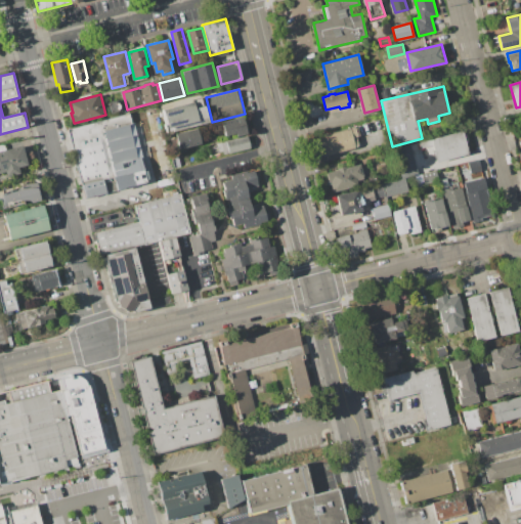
[(192,102),(192,100),(203,97),(209,122),(168,133),(166,124),(167,124),(163,110),(192,102)]
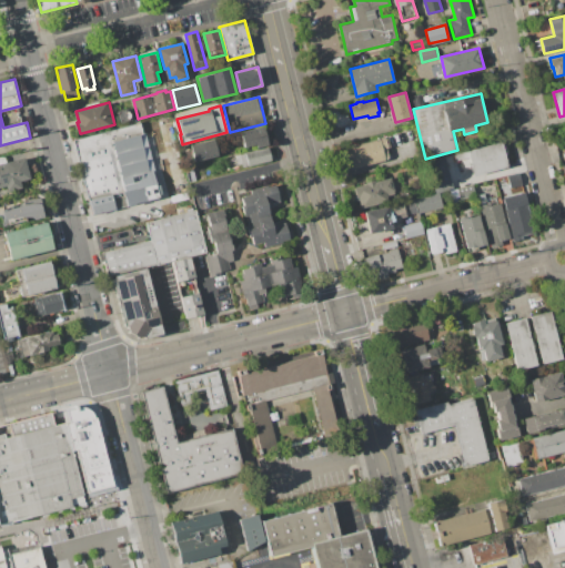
[(141,122),(144,133),(147,132),(157,171),(153,172),(160,198),(94,214),(74,140),(141,122)]
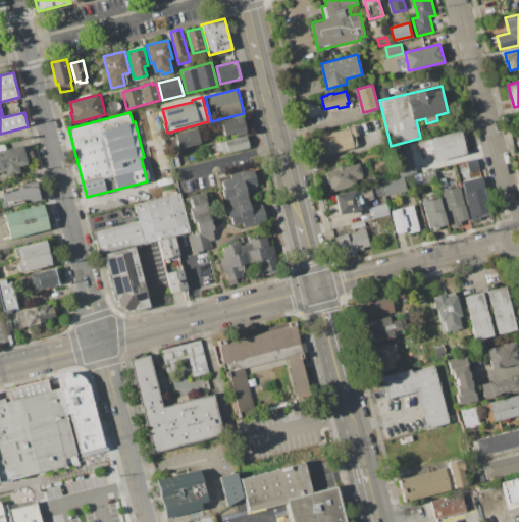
[(242,115),(247,133),(237,136),(236,132),(225,135),(221,120),(242,115)]
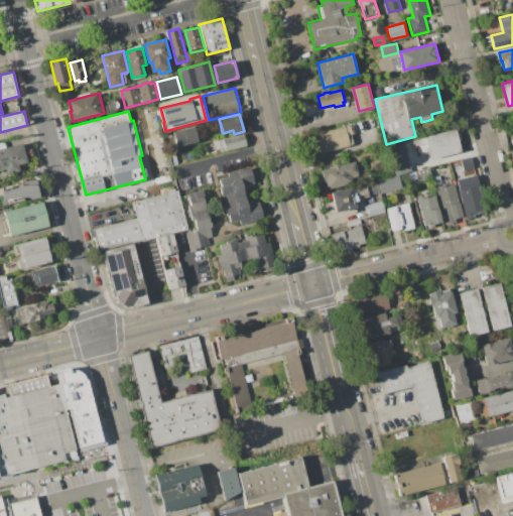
[(351,124),(351,125),(353,125),(356,133),(352,134),(354,143),(331,150),(319,153),(318,146),(315,146),(312,134),(351,124)]
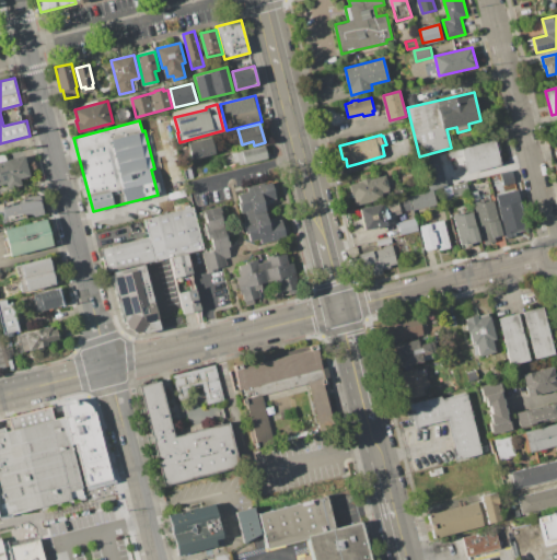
[(211,137),(216,153),(193,159),(188,142),(211,137)]
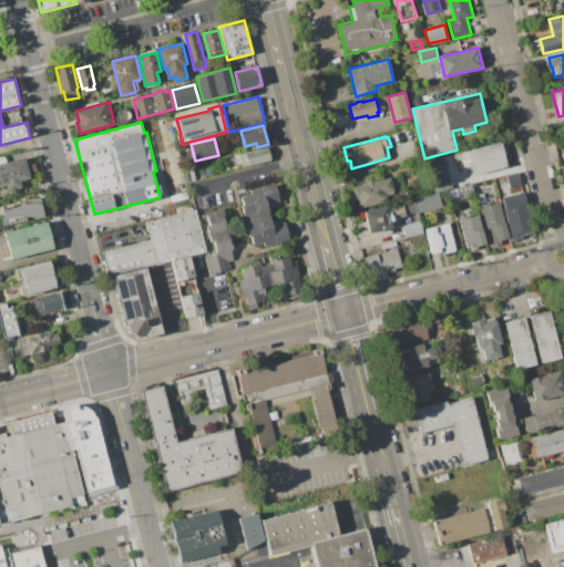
[(502,142),(508,166),(474,175),(468,151),(502,142)]
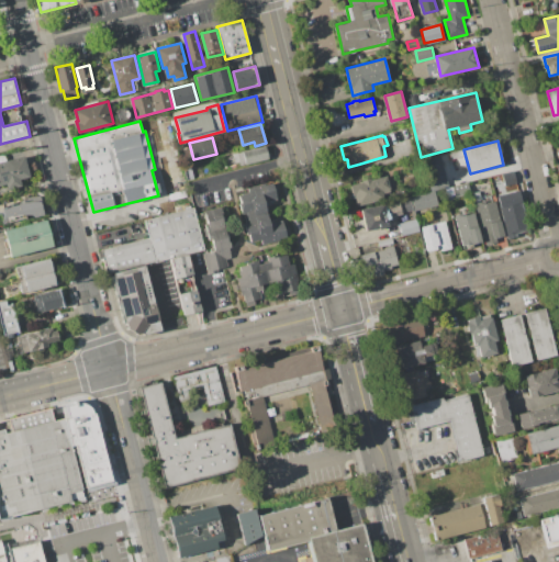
[(235,154),(267,146),(270,158),(241,166),(239,161),(237,163),(235,154)]
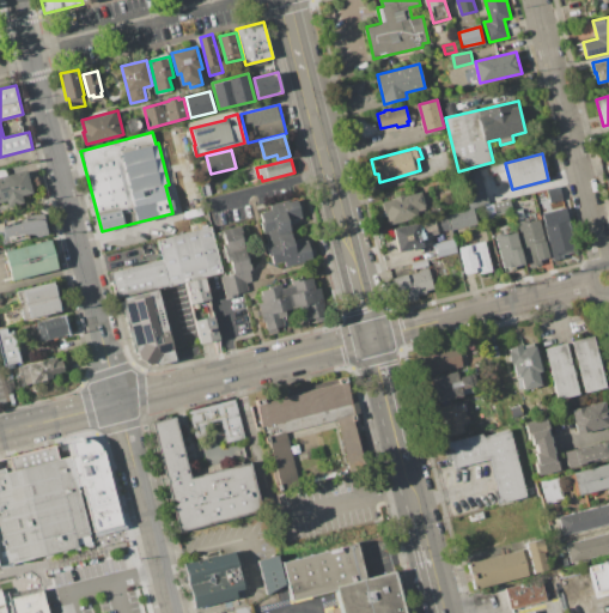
[(481,168),(483,176),(486,175),(487,180),(485,181),(489,204),(470,208),(462,173),(481,168)]
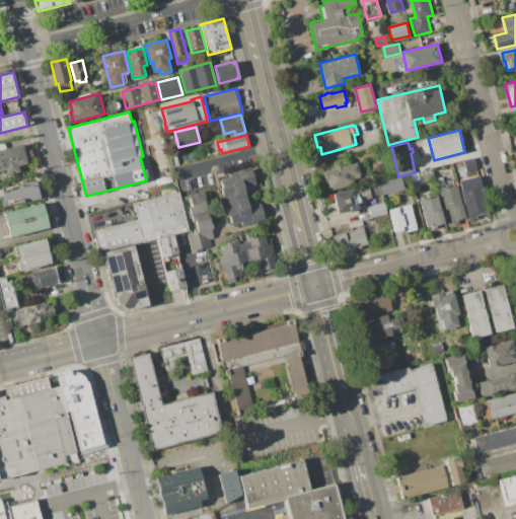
[(0,149),(23,144),(28,163),(18,165),(20,171),(7,174),(6,169),(0,170),(0,149)]
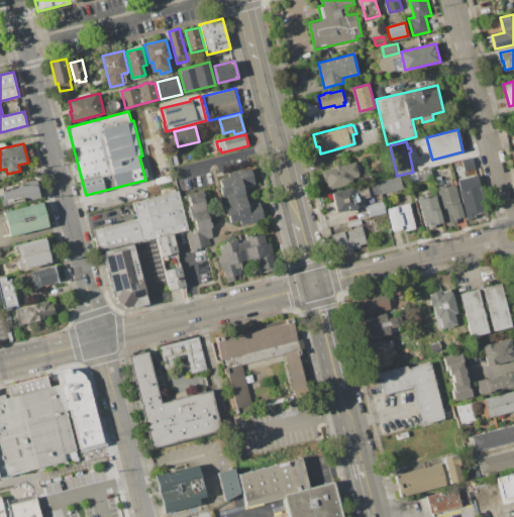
[(474,158),(477,168),(466,171),(463,161),(474,158)]
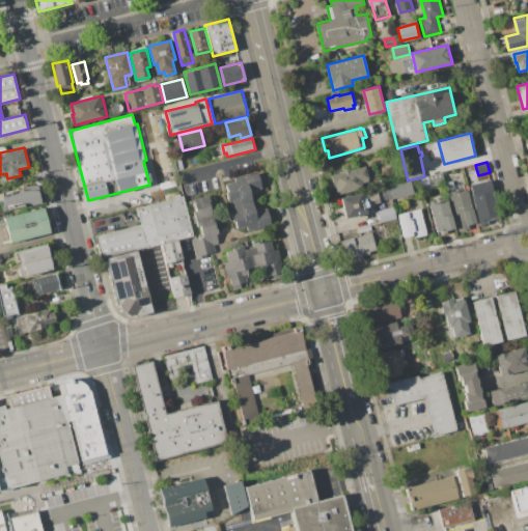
[(342,172),(342,170),(351,169),(351,170),(366,167),(369,178),(368,178),(369,180),(362,183),(363,188),(338,194),(336,184),(334,185),(332,174),(342,172)]
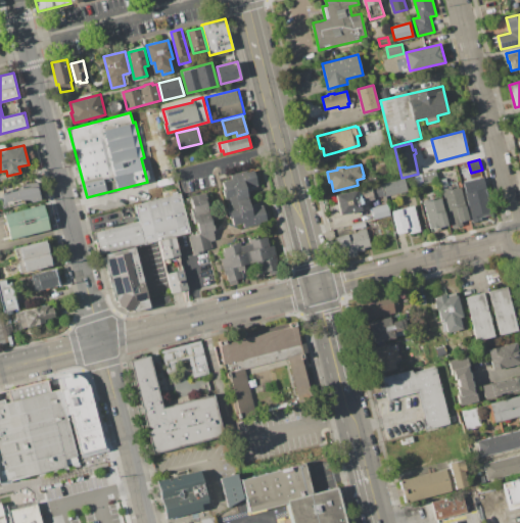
[(232,180),(231,175),(257,168),(262,184),(251,187),(251,191),(248,191),(252,207),(264,204),(268,220),(260,222),(261,224),(244,228),(243,224),(234,226),(233,219),(231,219),(228,207),(232,206),(231,199),(226,200),(224,190),(225,190),(223,182),(232,180)]
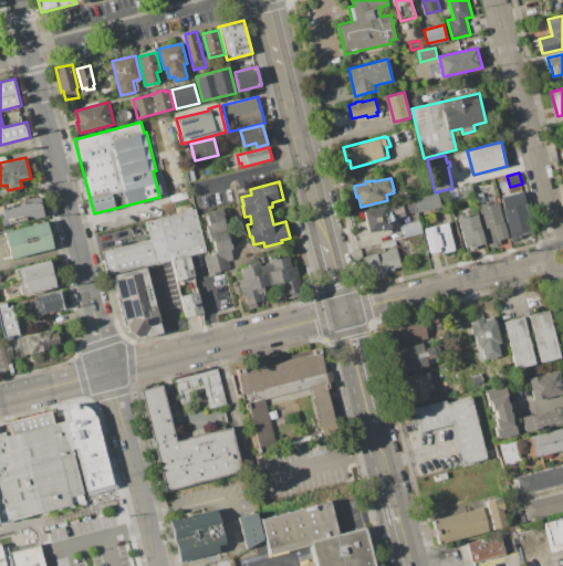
[(471,184),(475,196),(459,199),(457,187),(471,184)]
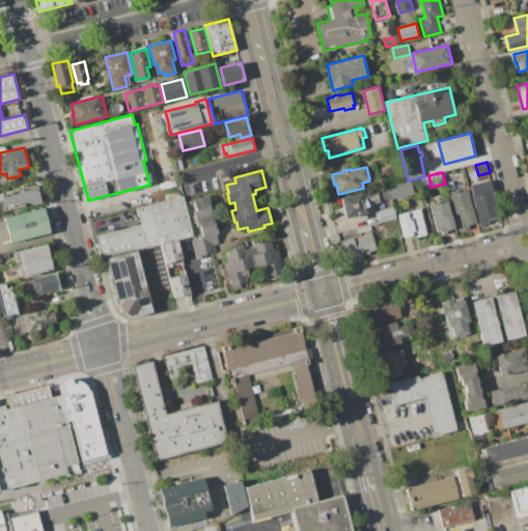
[(454,180),(455,189),(448,191),(446,183),(454,180)]
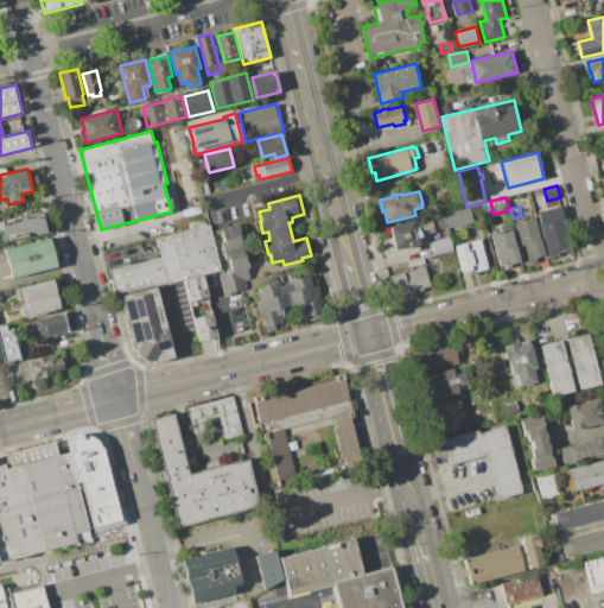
[(563,207),(572,248),(559,252),(560,255),(550,258),(539,213),(563,207)]
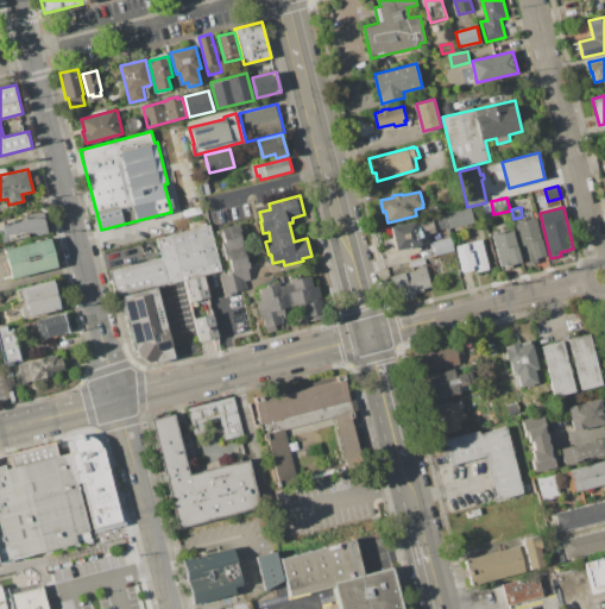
[(472,208),(476,221),(449,227),(447,214),(472,208)]
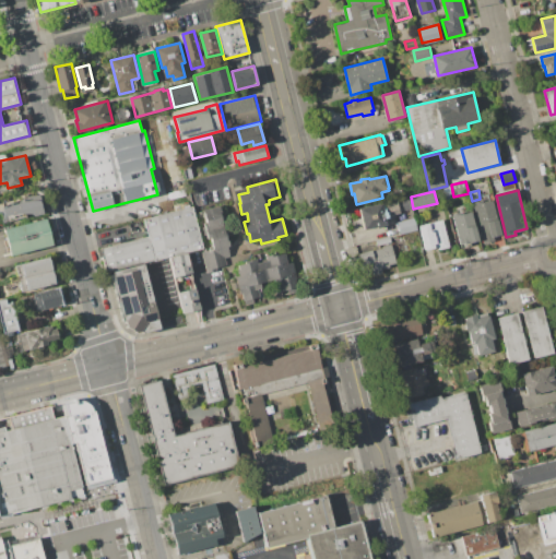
[(44,214),(7,223),(6,219),(2,221),(0,212),(0,206),(2,206),(1,203),(39,193),(44,214)]
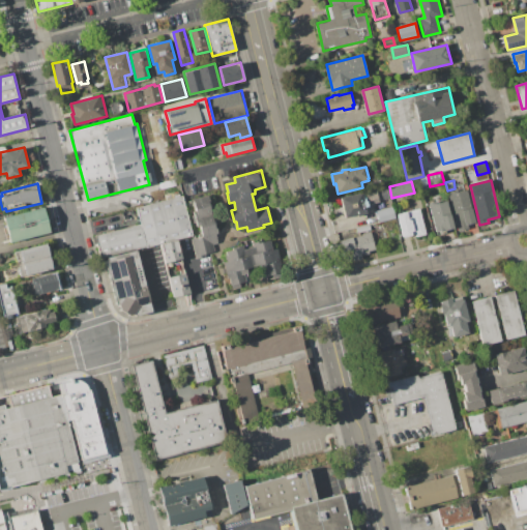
[(362,193),(362,194),(377,190),(377,189),(387,186),(390,198),(380,200),(380,202),(368,205),(368,206),(366,206),(368,213),(346,217),(342,198),(362,193)]
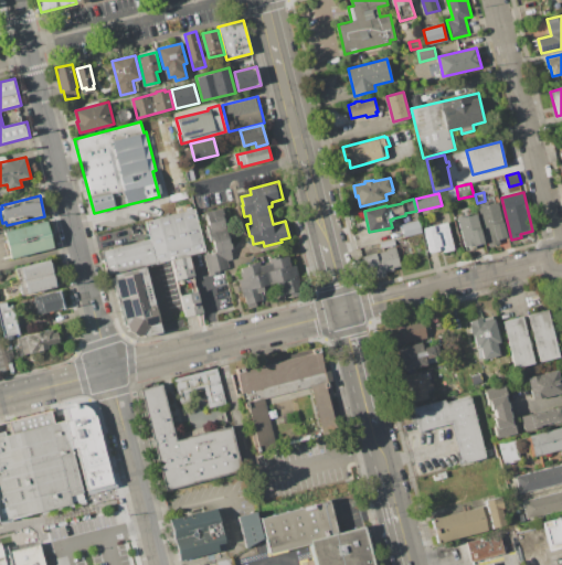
[(488,202),(489,204),(498,202),(507,237),(500,240),(500,243),(488,246),(478,204),(488,202)]
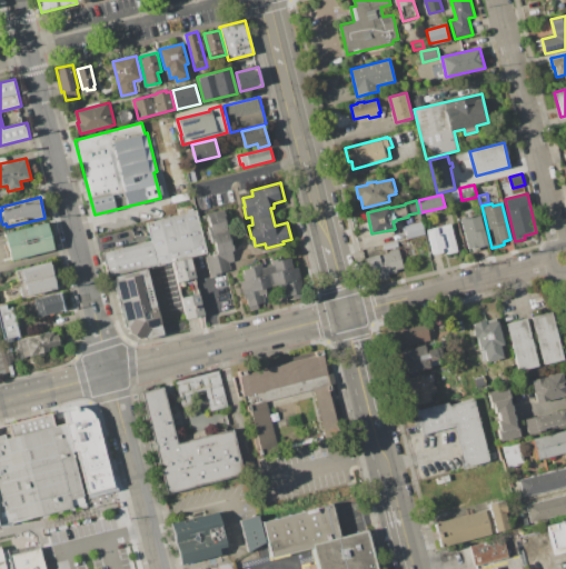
[(224,209),(235,261),(230,262),(231,270),(224,272),(224,276),(211,278),(207,256),(217,253),(215,242),(211,243),(208,227),(210,226),(208,213),(224,209)]
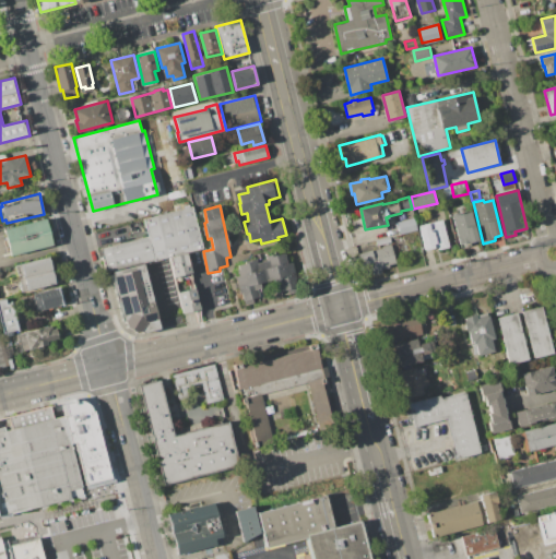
[(193,206),(204,248),(187,253),(169,258),(144,264),(111,273),(108,274),(101,248),(149,236),(144,219),(193,206)]
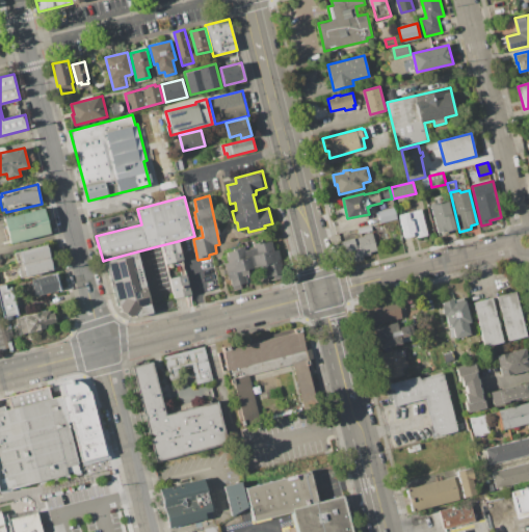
[(438,202),(439,204),(449,201),(456,229),(446,231),(446,230),(437,232),(430,204),(438,202)]
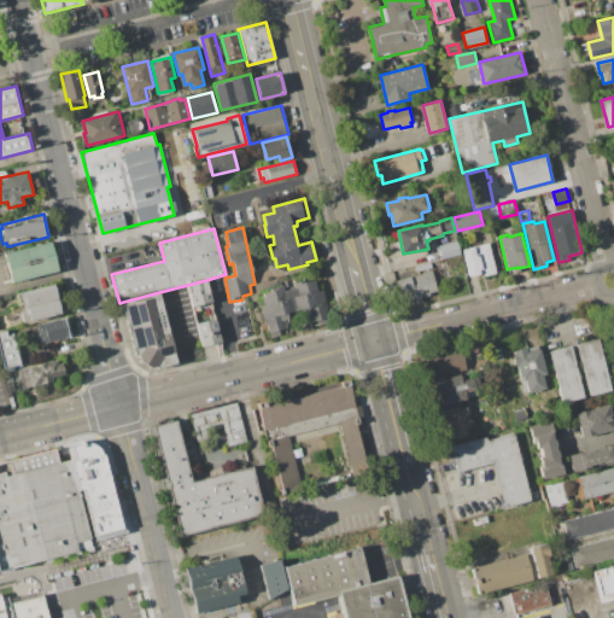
[(458,240),(462,255),(443,260),(439,245),(458,240)]
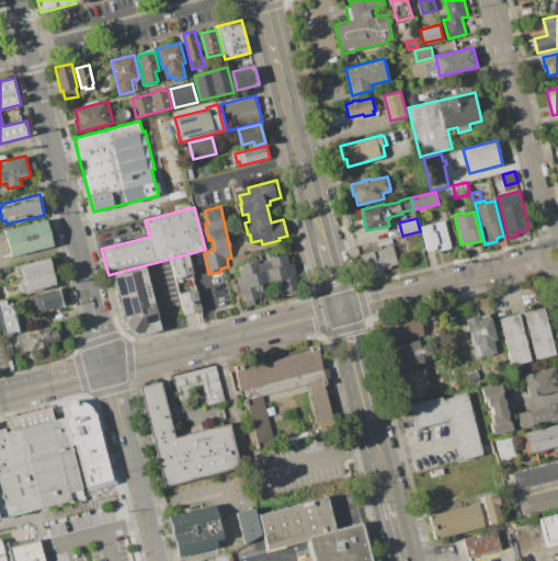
[(54,245),(12,256),(12,255),(4,256),(3,254),(9,253),(7,248),(6,241),(8,240),(6,230),(47,219),(54,245)]
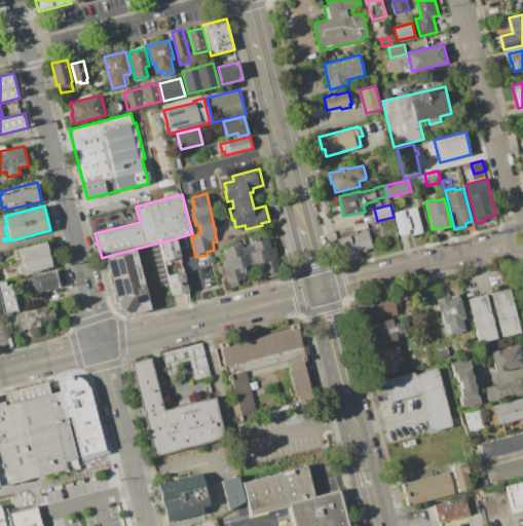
[(417,207),(423,232),(414,235),(413,232),(401,235),(395,212),(417,207)]
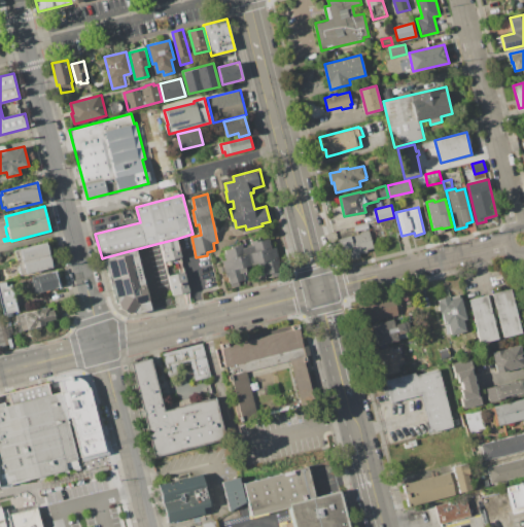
[(351,236),(351,237),(360,235),(359,233),(369,231),(374,248),(367,250),(367,252),(359,253),(360,257),(354,258),(353,255),(343,258),(338,240),(351,236)]
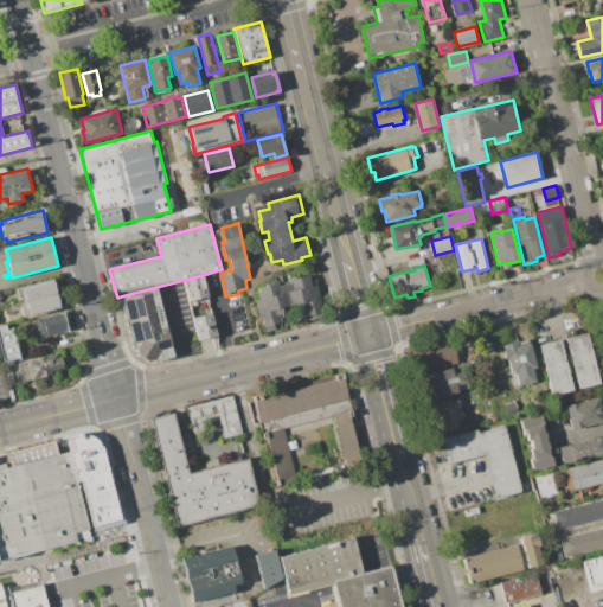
[(263,319),(261,320),(256,300),(262,299),(258,287),(267,286),(267,283),(277,280),(280,286),(290,282),(289,278),(301,275),(301,276),(310,274),(313,285),(318,283),(322,301),(320,302),(322,311),(324,315),(314,318),(313,313),(305,314),(302,307),(300,307),(299,302),(283,306),(284,312),(281,313),(283,323),(275,324),(276,328),(267,331),(263,319)]
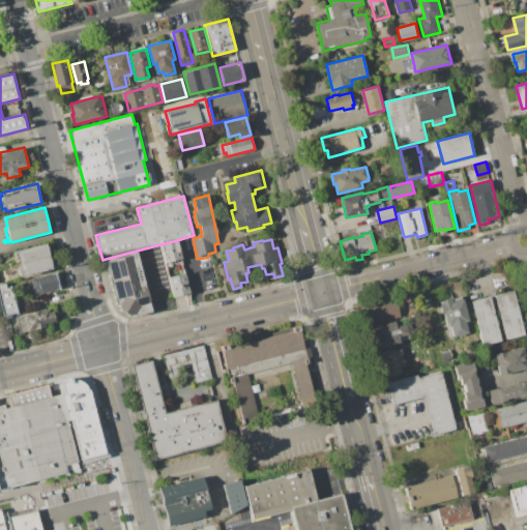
[(177,240),(191,293),(175,297),(160,244),(177,240)]
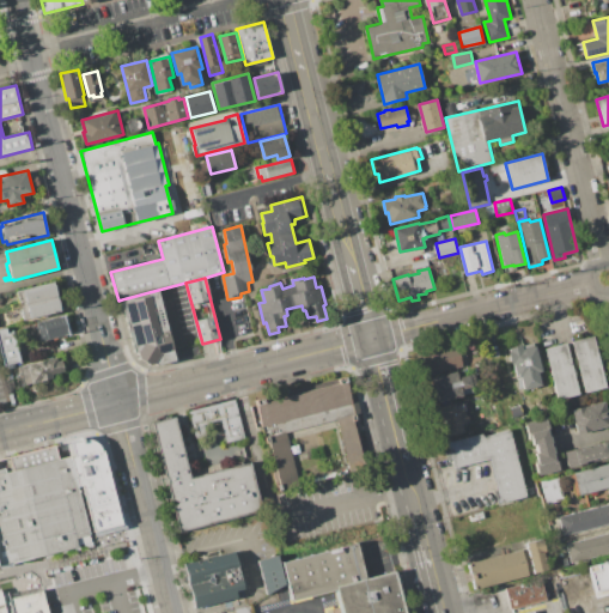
[(54,281),(61,310),(25,319),(18,291),(54,281)]
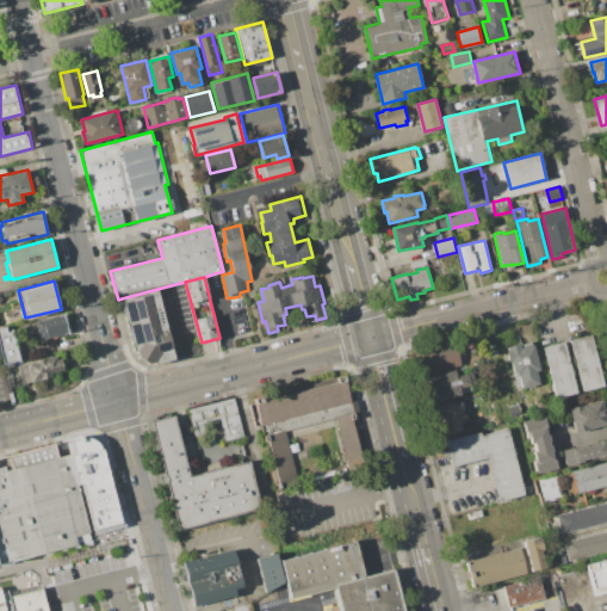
[(158,289),(177,358),(156,364),(156,360),(143,364),(140,350),(135,351),(122,298),(158,289)]
